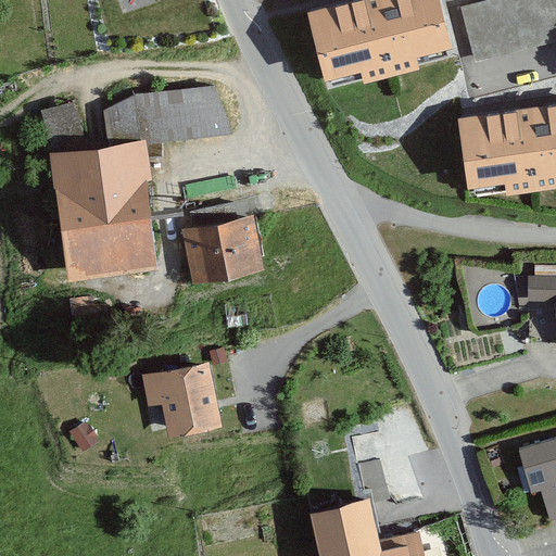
[(439,0),(359,0),(308,13),(326,81),(362,72),(364,84),(420,70),(417,59),(452,50),(439,0)]
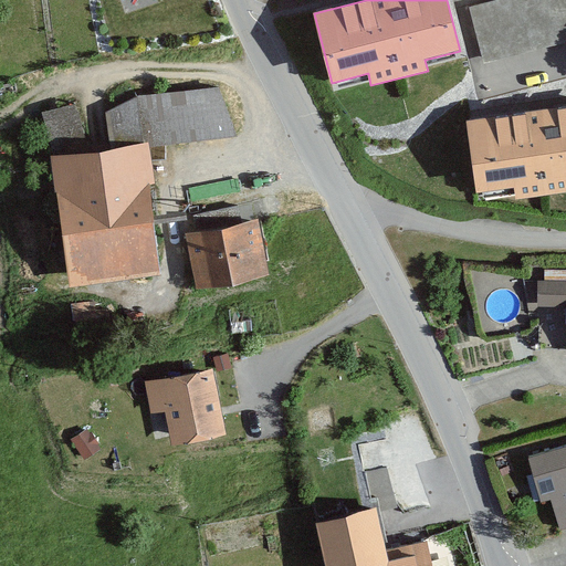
[(565,0),(469,0),(482,53),(565,34),(565,0)]
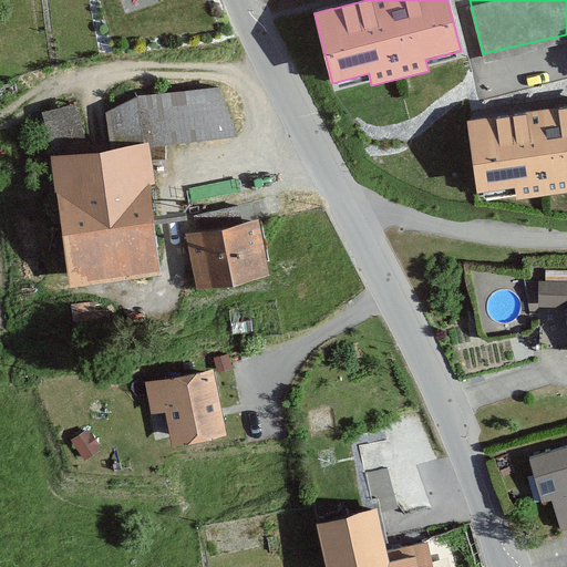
[(80,96),(44,103),(49,133),(85,126),(80,96)]
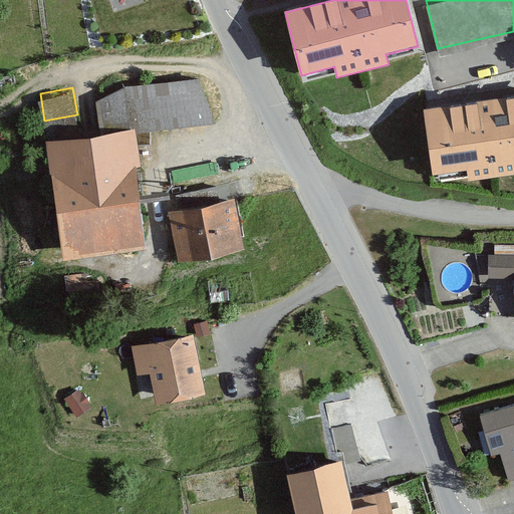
[(513,97),(424,110),(433,175),(467,170),(469,181),(513,174),(513,97)]
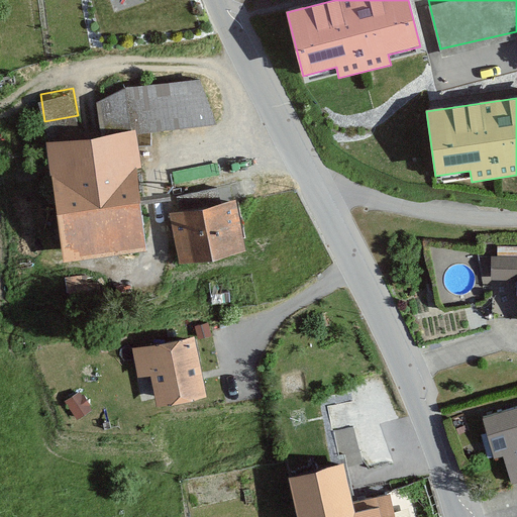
[(135,130),(46,142),(63,264),(148,252),(137,168),(140,168),(135,130)]
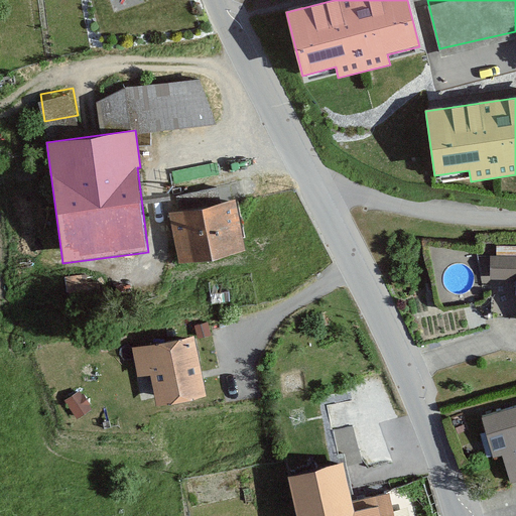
[(238,201),(169,214),(178,263),(247,250),(238,201)]
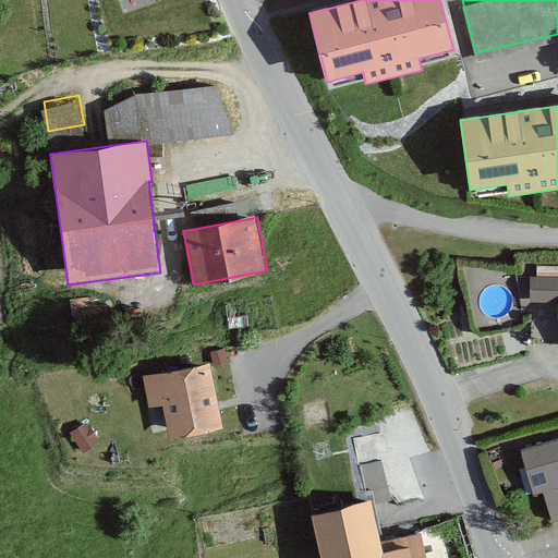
[(557,270),(529,271),(529,301),(557,300),(557,270)]
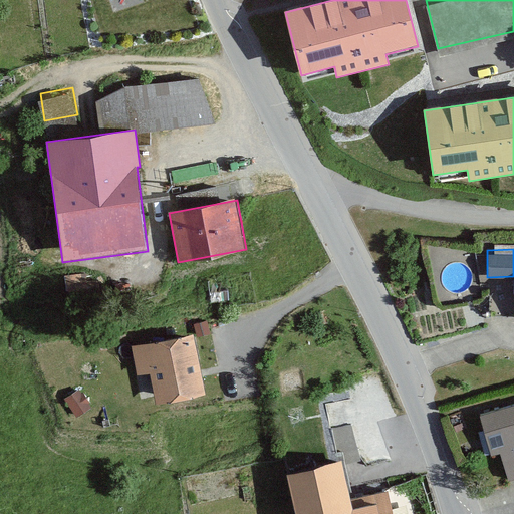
[(85,274),(64,276),(66,292),(87,290),(85,274)]
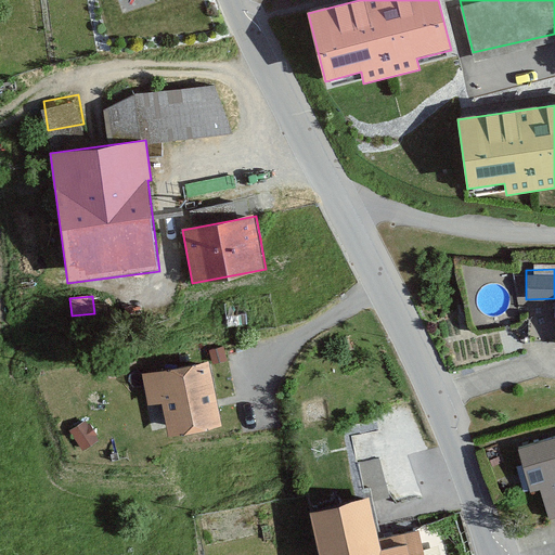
[(210,358),(140,370),(145,401),(163,399),(169,431),(222,423),(210,358)]
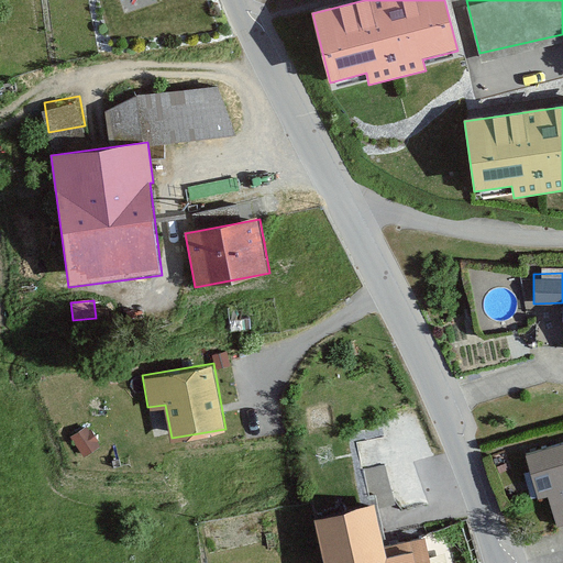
[(562,437),(518,450),(532,495),(547,492),(556,527),(562,525),(562,437)]
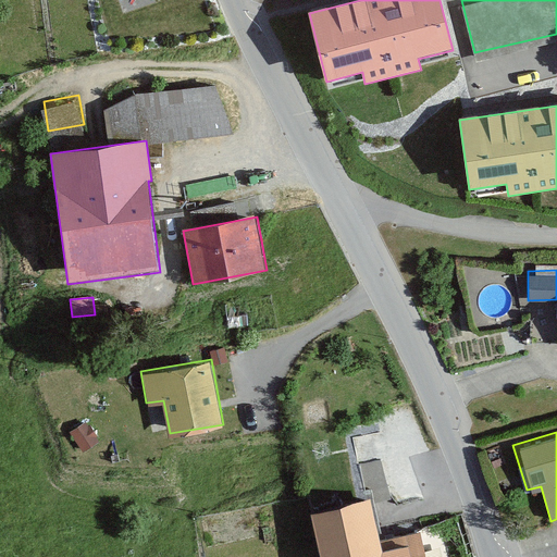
[(370,493),(313,505),(323,556),(426,556),(423,535),(381,544),(370,493)]
